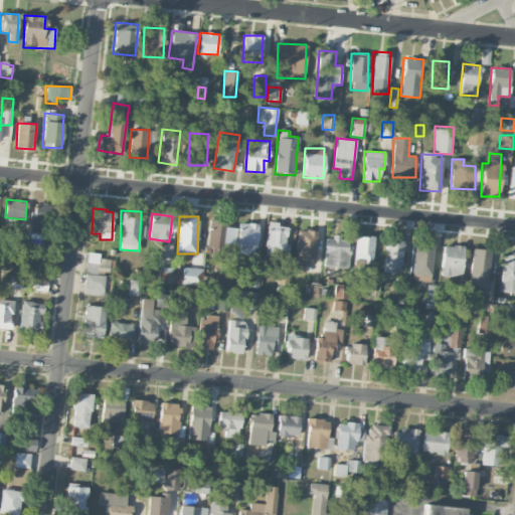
[(228,220),(208,219),(207,248),(227,248),(228,220)]
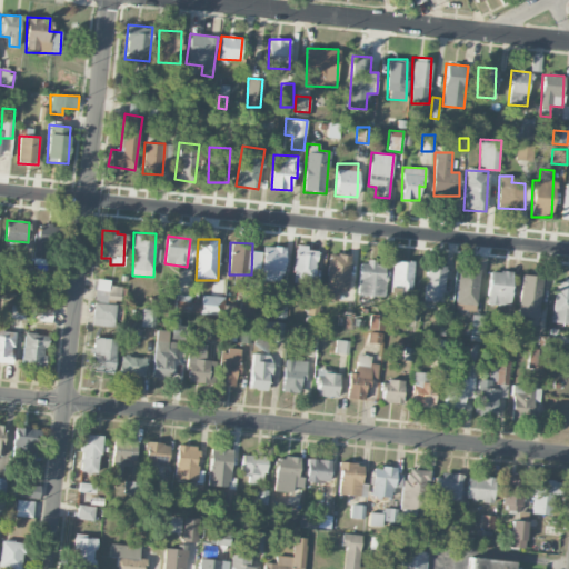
[(315,283),(317,250),(308,250),(308,246),(295,245),(293,283),(315,283)]
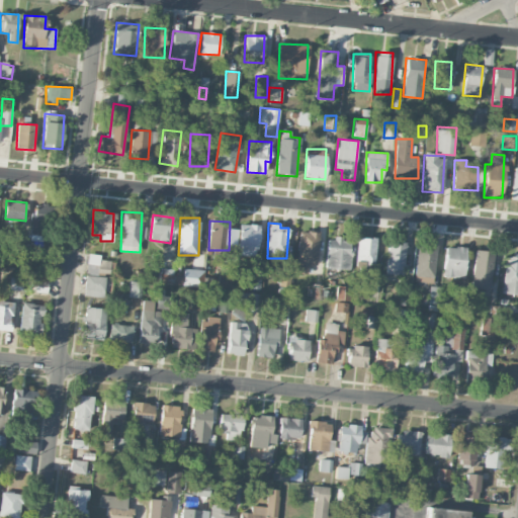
[(258,254),(259,225),(238,225),(237,253),(258,254)]
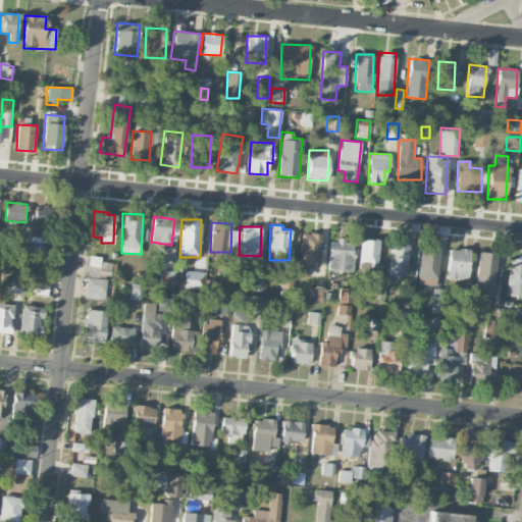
[(321,233),(301,233),(300,266),(320,266),(321,233)]
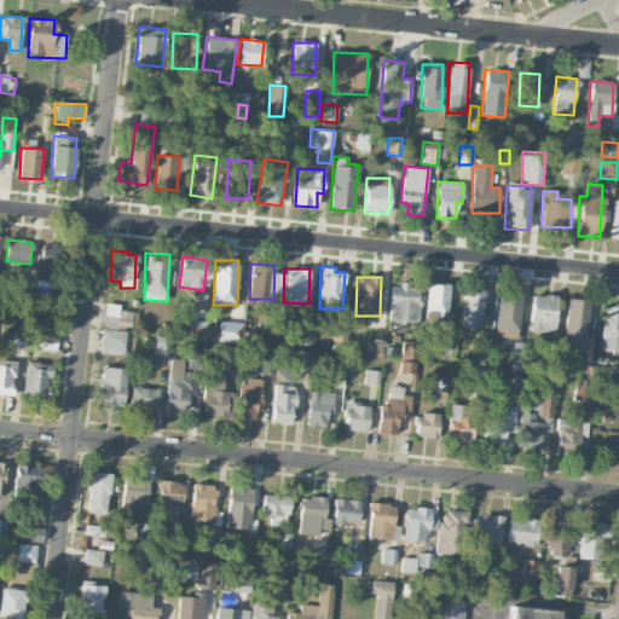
[(427,283),(426,311),(438,311),(438,317),(447,318),(449,284),(427,283)]
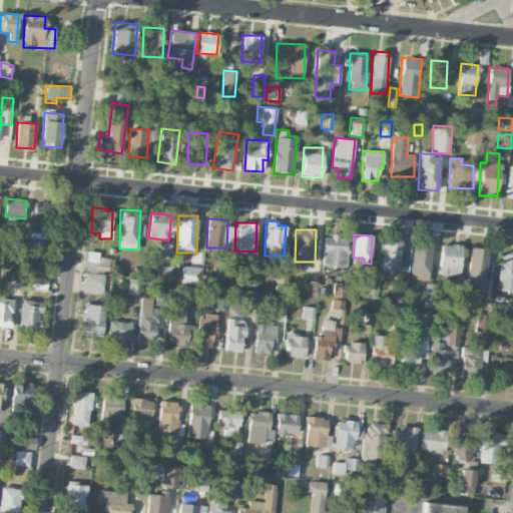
[(324,235),(323,267),(346,267),(347,238),(339,238),(339,235),(324,235)]
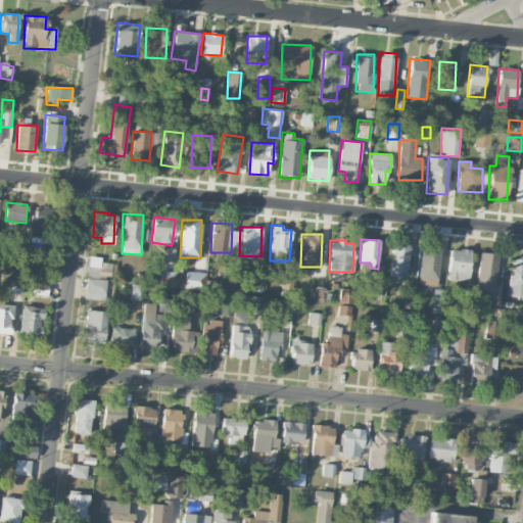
[(28,258),(29,242),(16,241),(15,258),(28,258)]
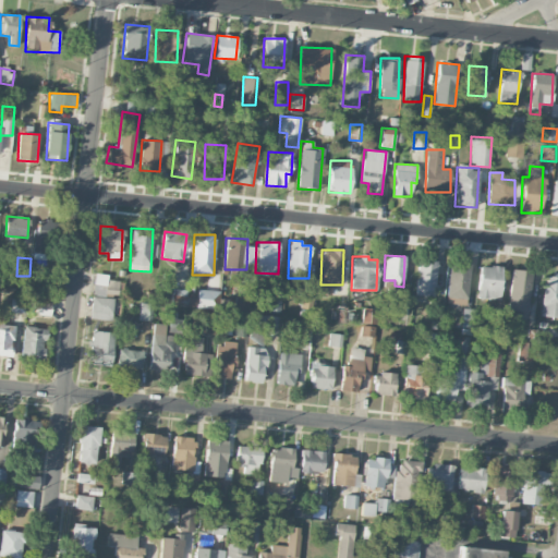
[(435,295),(436,262),(417,261),(416,295),(435,295)]
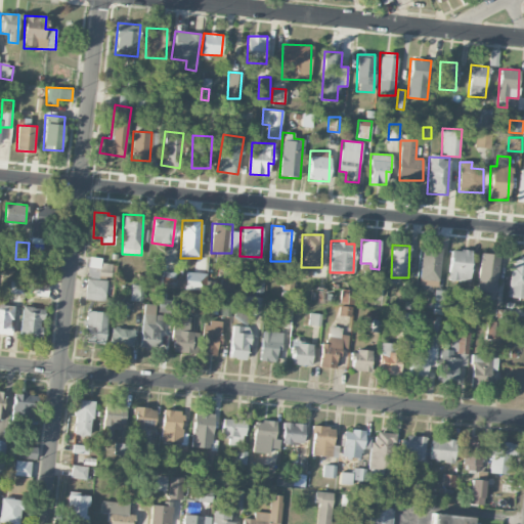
[(442,248),(423,245),(419,278),(438,280),(442,248)]
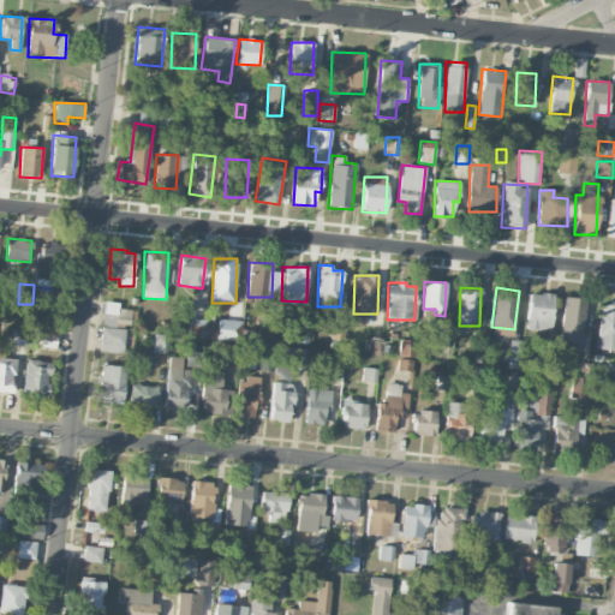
[(526,329),(551,329),(554,293),(529,293),(526,329)]
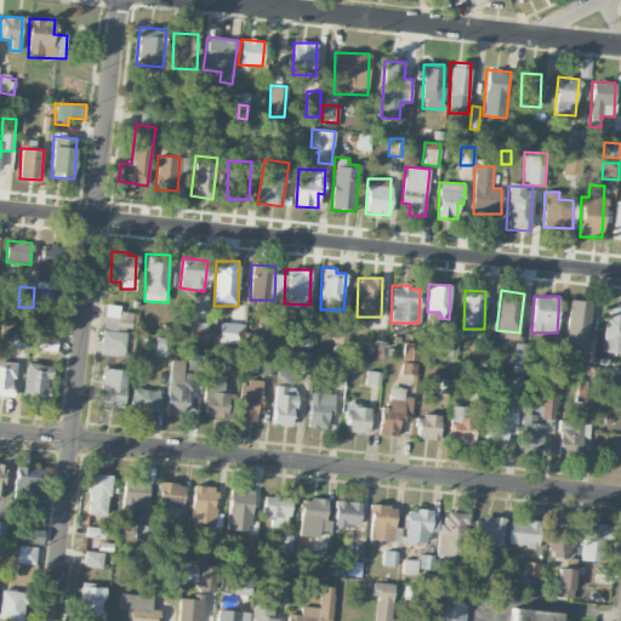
[(590,301),(568,300),(565,346),(574,347),(574,353),(587,354),(590,301)]
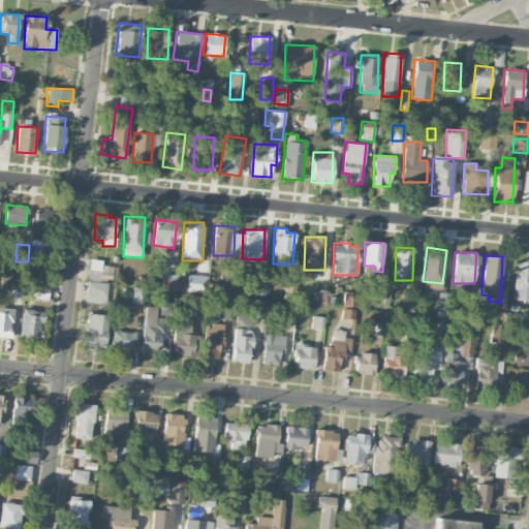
[(112,281),(113,267),(102,265),(102,260),(90,258),(88,279),(112,281)]
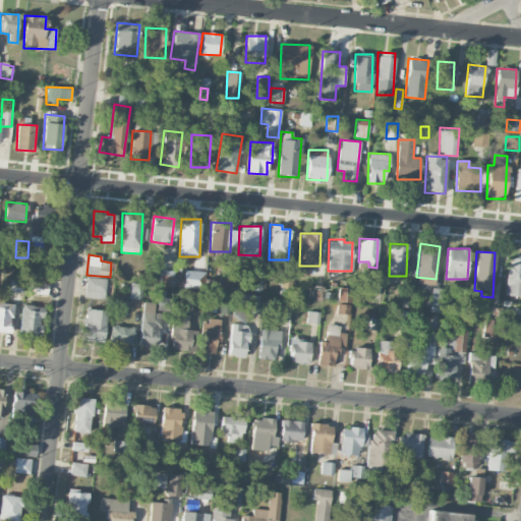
[(520,295),(520,254),(507,254),(506,295),(520,295)]
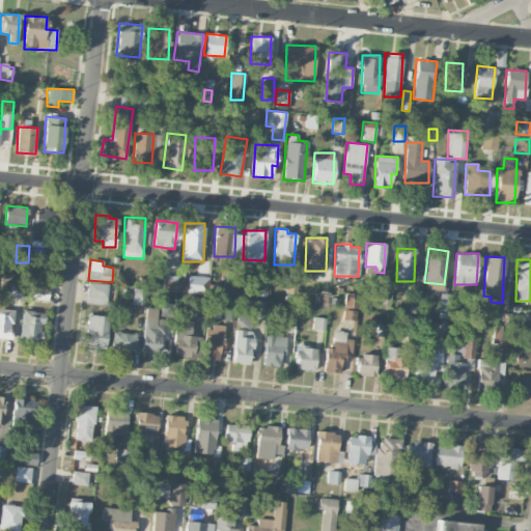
[(299,270),(289,271),(289,284),(300,284),(299,270)]
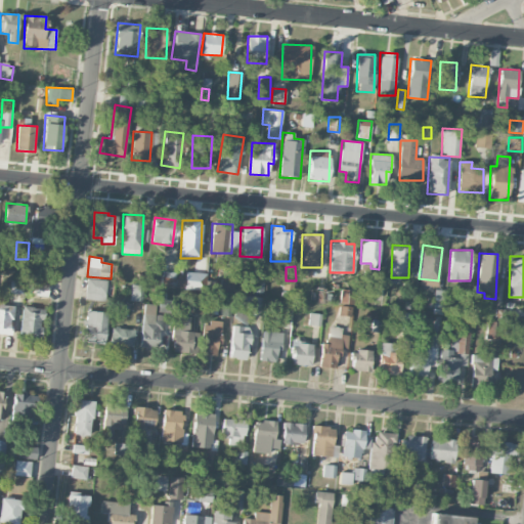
[(175,272),(162,271),(161,287),(174,288),(175,272)]
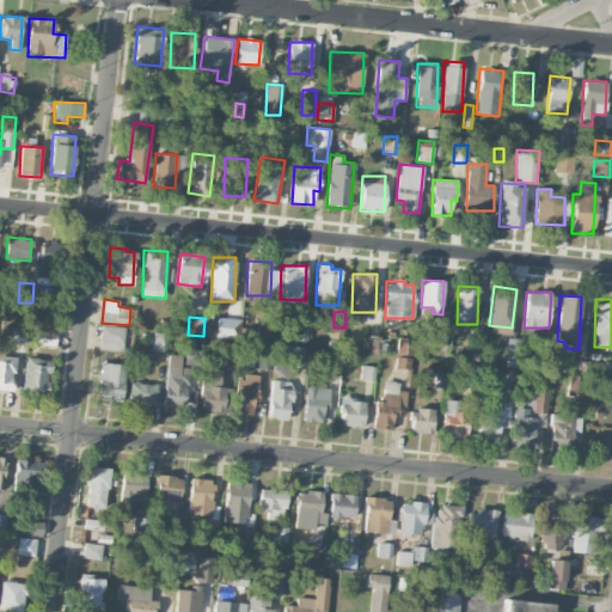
[(216,338),(240,340),(240,319),(218,318),(216,338)]
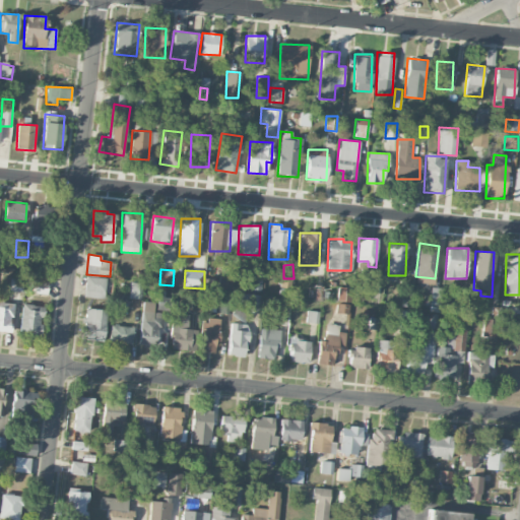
[(105,298),(106,277),(84,277),(84,298),(105,298)]
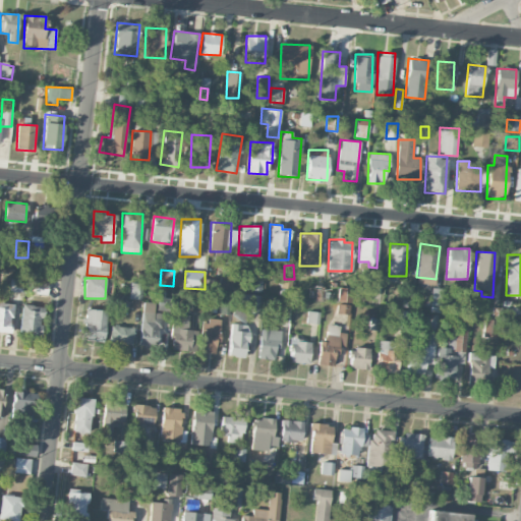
[(262,292),(263,279),(252,278),(251,291),(262,292)]
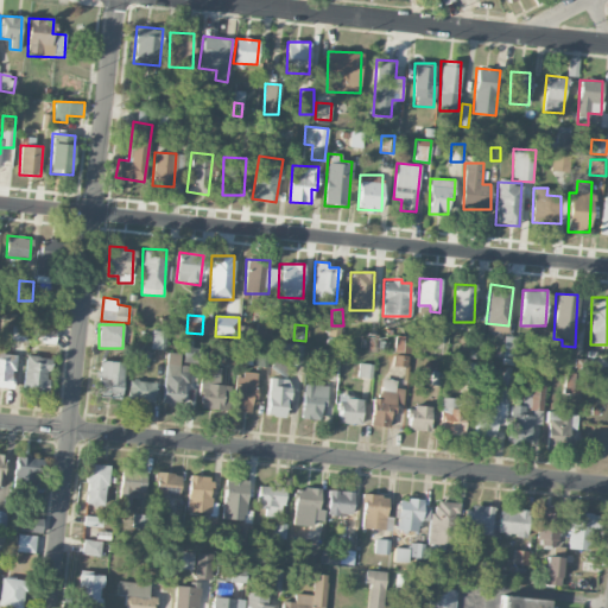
[(36,342),(56,343),(56,330),(36,329),(36,342)]
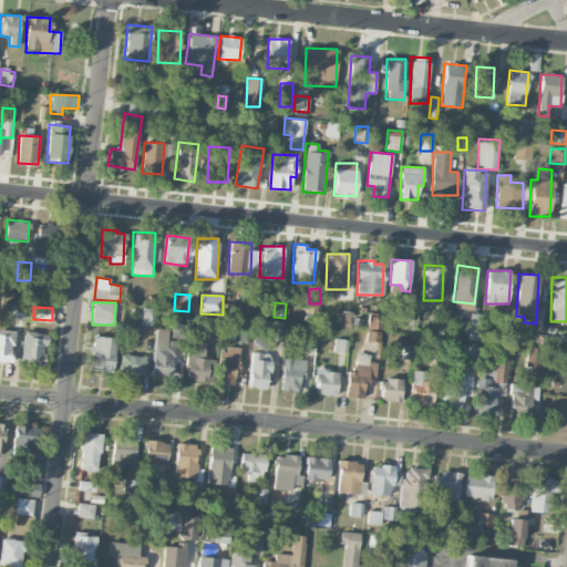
[(155,308),(142,308),(141,325),(154,326),(155,308)]
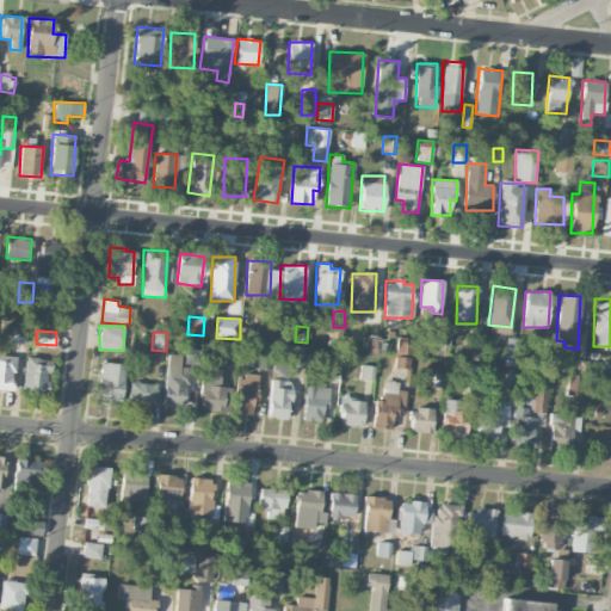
[(396,352),(409,353),(411,338),(397,337),(396,352)]
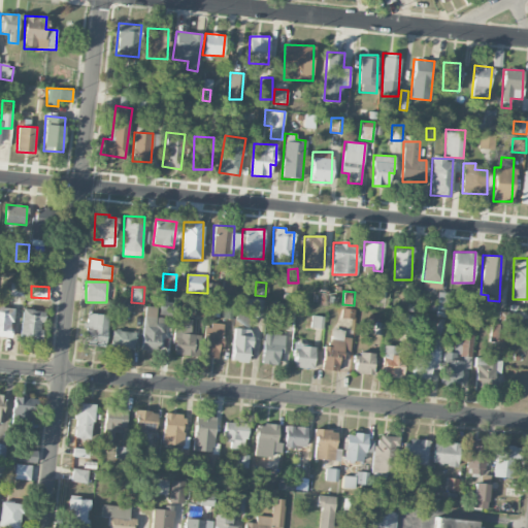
[(436,316),(447,317),(448,293),(437,292),(436,316)]
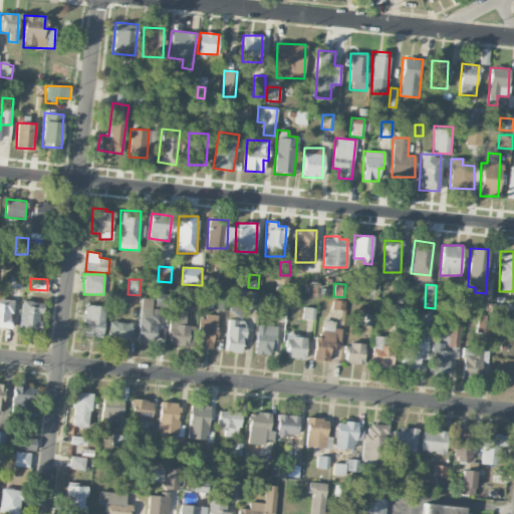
[(241,309),(257,309),(258,291),(241,290),(241,309)]
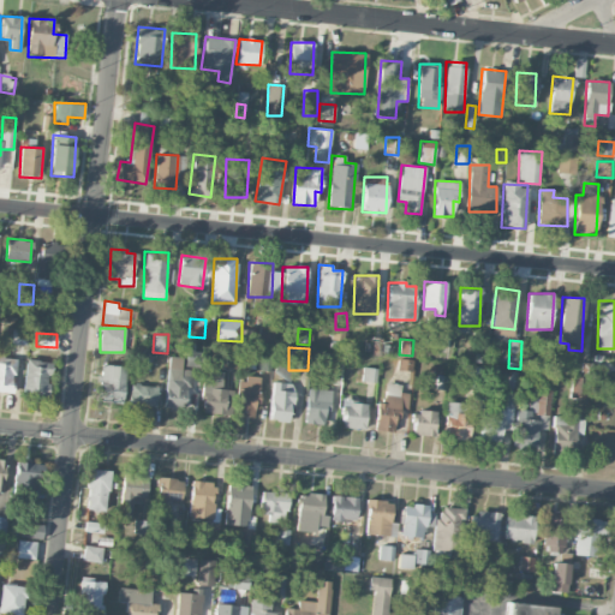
[(256,370),(270,371),(272,358),(258,356),(256,370)]
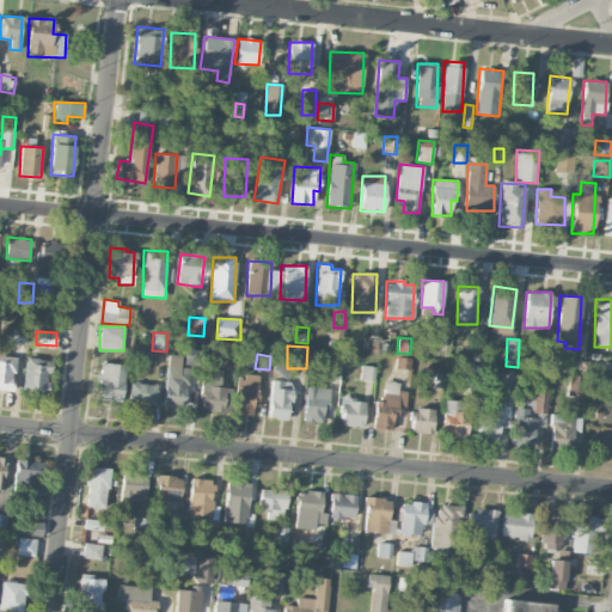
[(17,356),(0,355),(0,390),(13,391),(17,356)]
